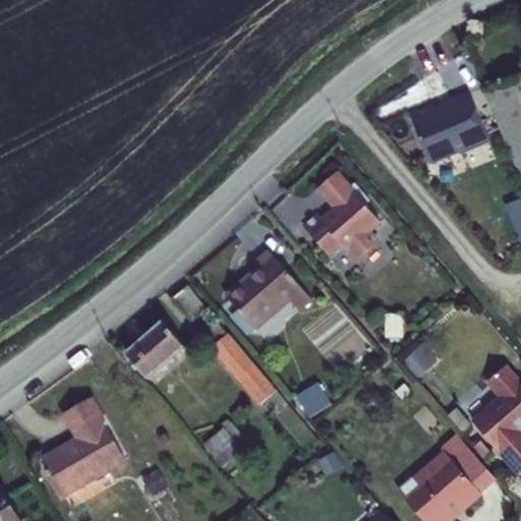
[(520,176),(520,78),(487,94),(520,176)]
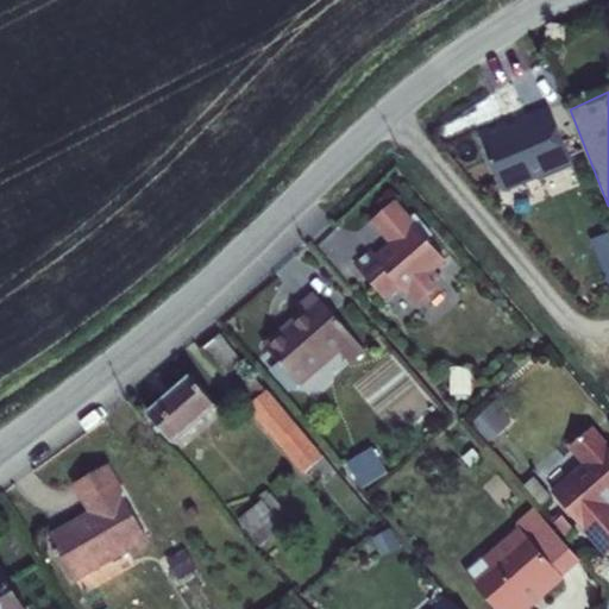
[(476,139),(501,195),(535,180),(537,184),(576,168),(550,111),(522,123),(525,126),(508,133),(504,126),(476,139)]
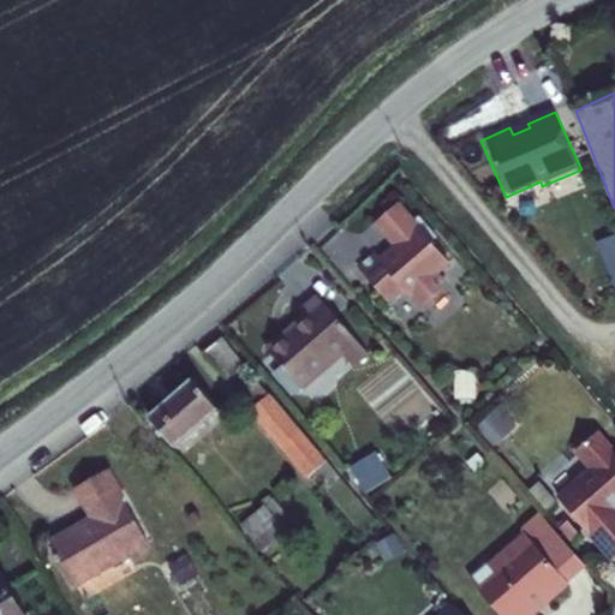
[(375,227),(388,242),(411,222),(398,207),(375,227)]
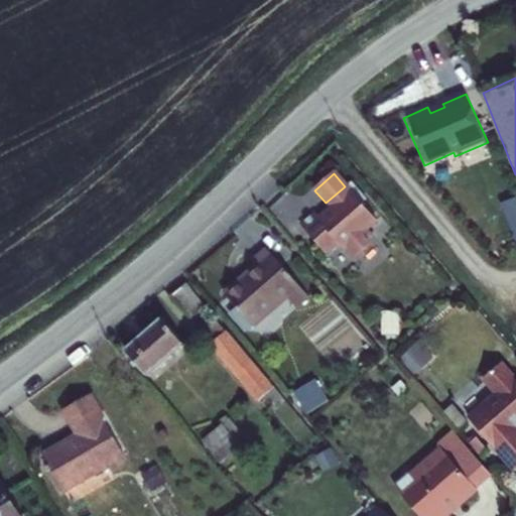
[(313,216),(299,228),(325,257),(338,245),(343,251),(345,250),(355,261),(374,244),(364,233),(376,223),(345,186),(326,203),(335,215),(324,225),(313,216)]
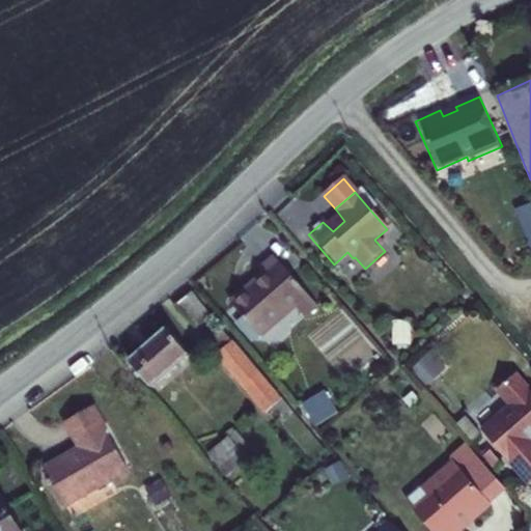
[(230,306),(260,340),(295,310),(304,320),(317,309),(274,259),(260,271),(264,276),(230,306)]
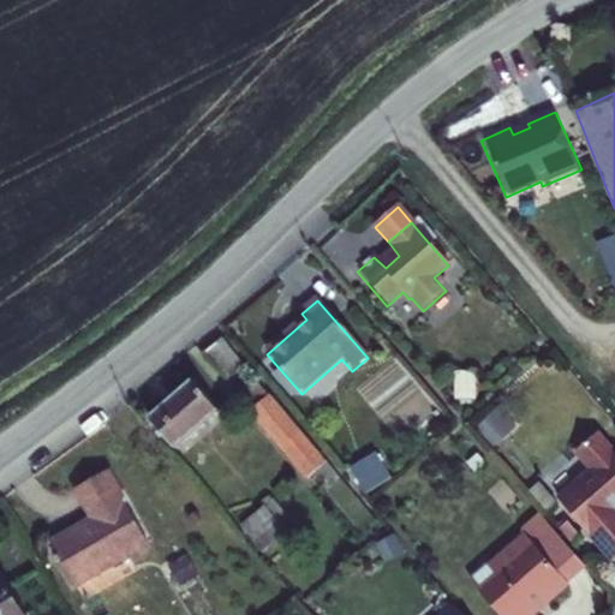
[(245,366),(222,338),(206,351),(230,381),(245,366)]
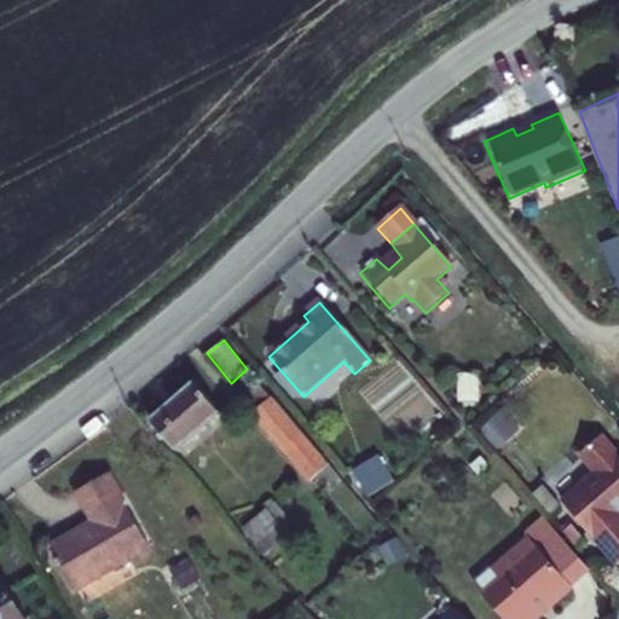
[(178,451),(221,412),(194,382),(151,421),(178,451)]
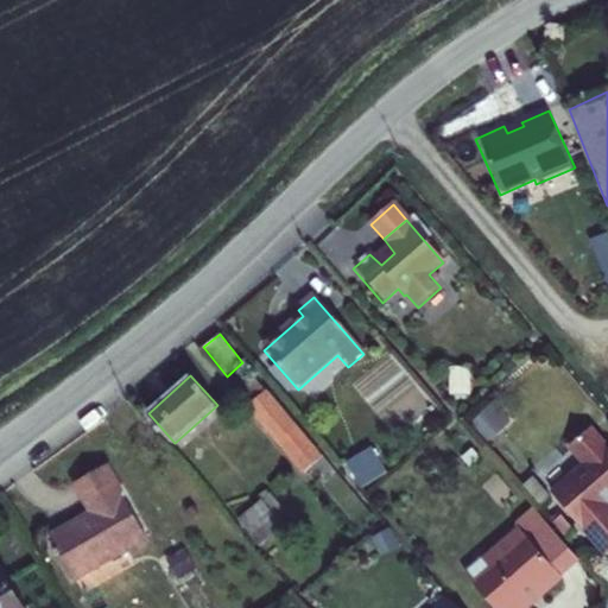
[(257,398),(266,390),(254,377),(245,384),(257,398)]
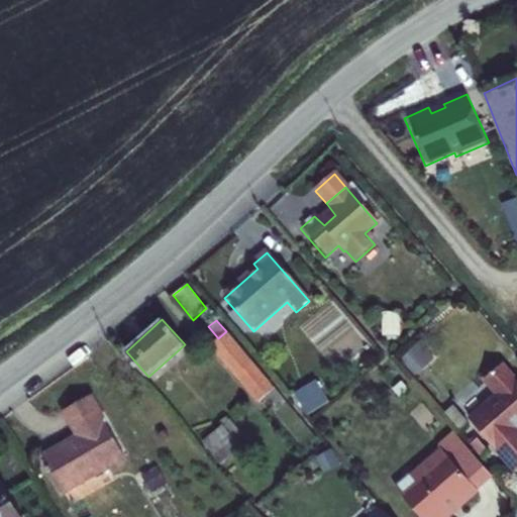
[(274,390),(226,331),(218,338),(212,344),(260,402),(268,396),(274,390)]
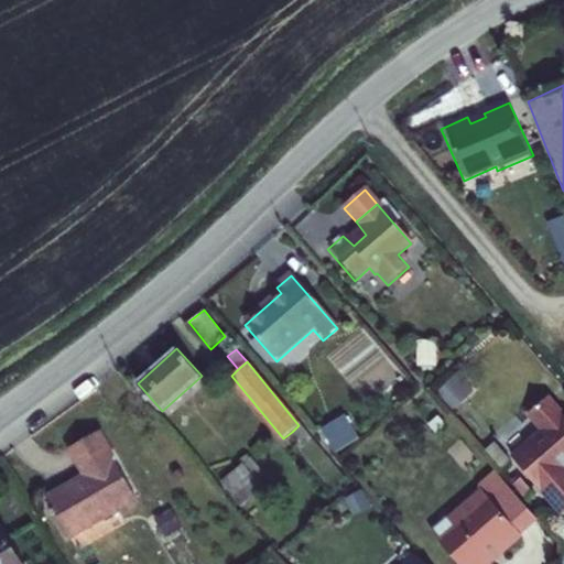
[(563,413),(553,401),(533,418),(548,434),(521,457),(518,461),(563,514),(563,413)]
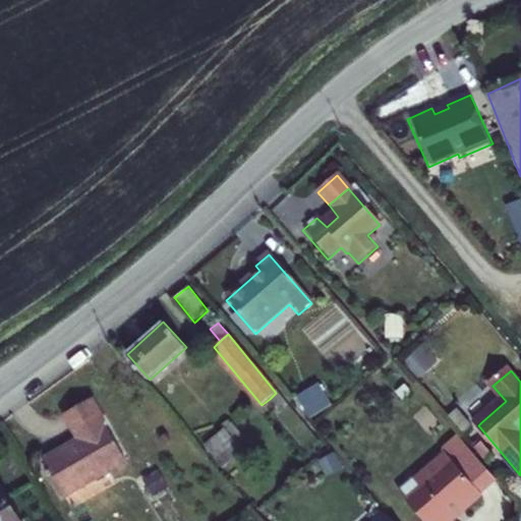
[(297,393),(309,414),(331,402),(319,381),(297,393)]
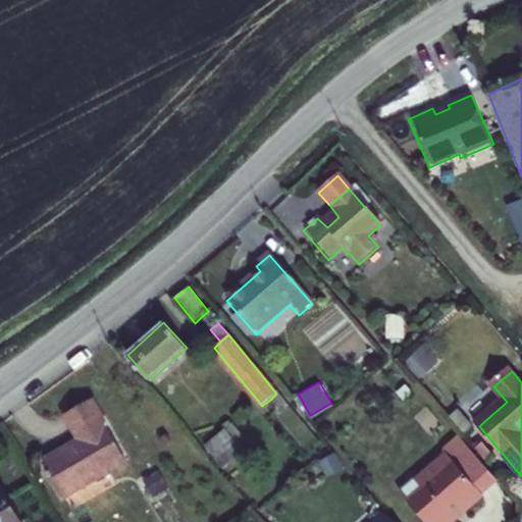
[(497,389),(472,410),(482,423),(507,402),(497,389)]
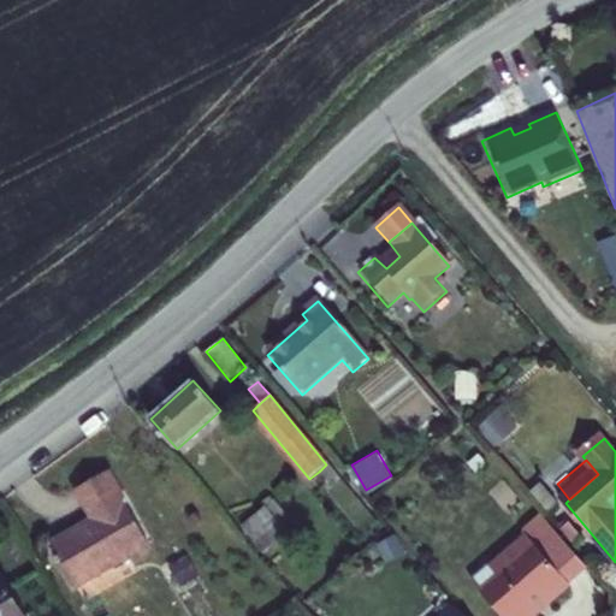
[(326,465),(319,472),(326,483),(337,473),(329,462),(326,465)]
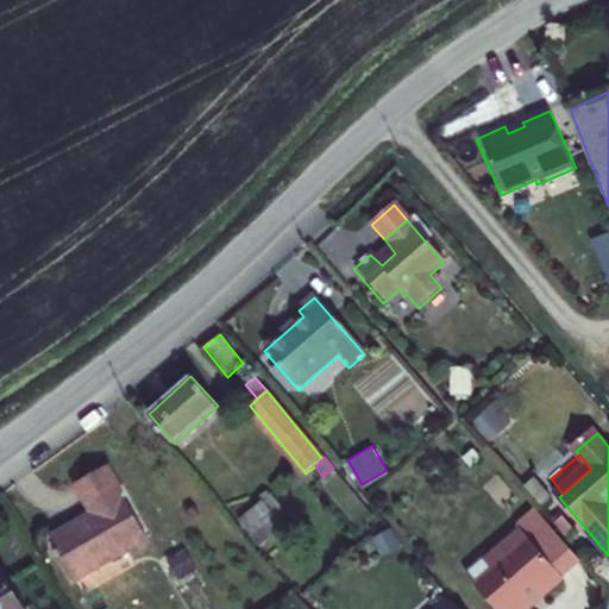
[(75,579),(149,537),(107,465),(76,484),(94,515),(85,522),(82,519),(51,538),(75,579)]
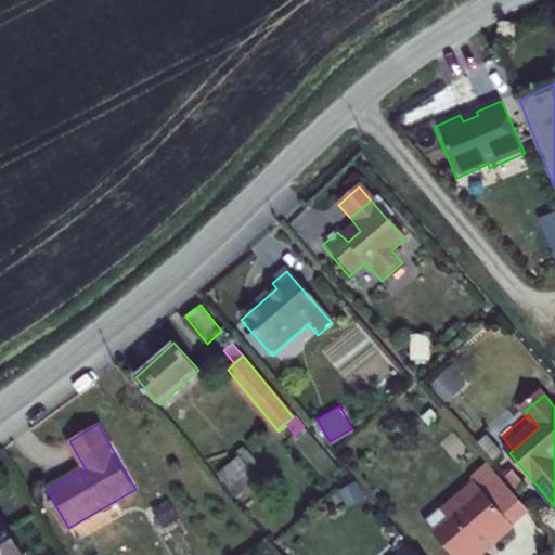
[(258,457),(252,450),(245,455),(254,464),(258,457)]
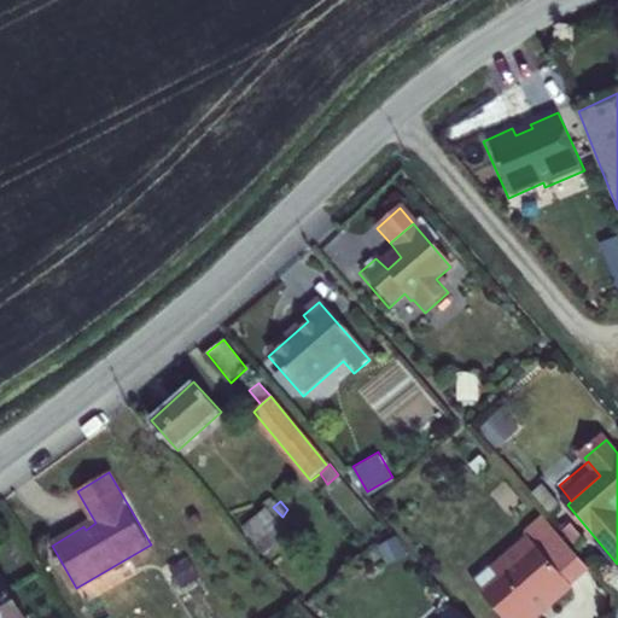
[(273,507),(248,528),(277,563),(291,551),(280,538),(292,529),(283,517),(273,507)]
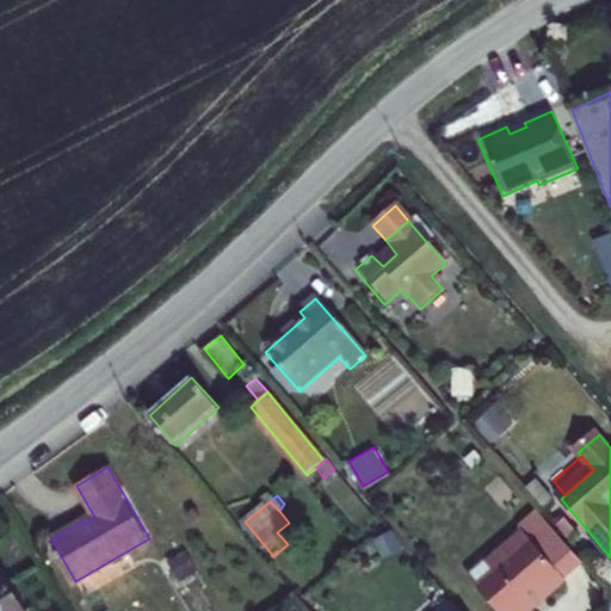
[(585,565),(543,516),(523,534),(529,539),(512,555),(510,551),(492,567),(503,579),(483,596),(497,610),(532,610),(534,606),(547,596),(554,596),(568,582),(567,580),(585,565)]
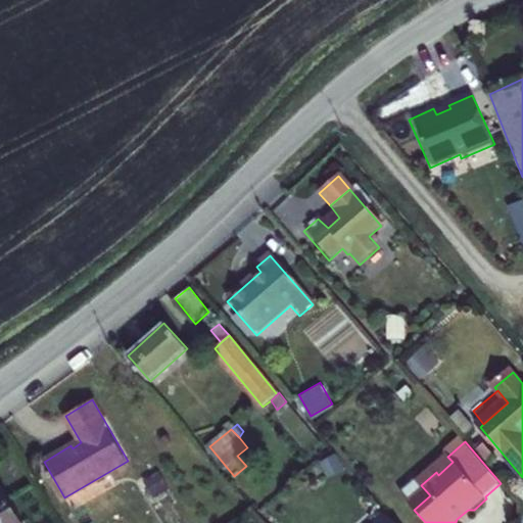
[(430,495),(421,485),(406,498),(414,510),(430,495)]
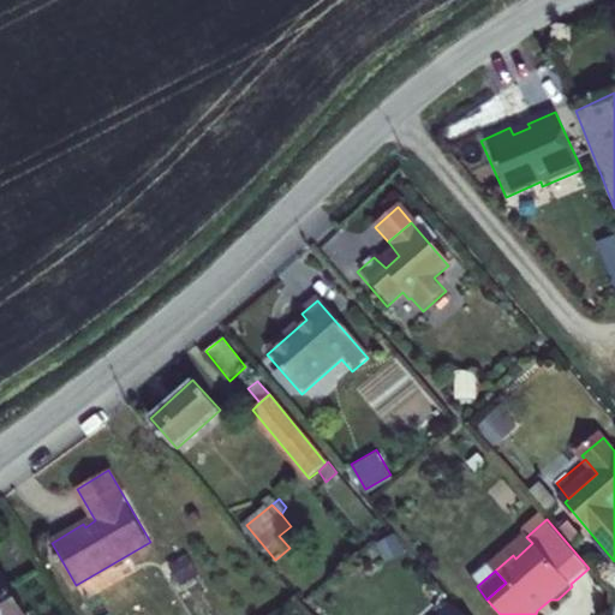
[(0,614),(23,614),(1,578),(0,578),(0,614)]
